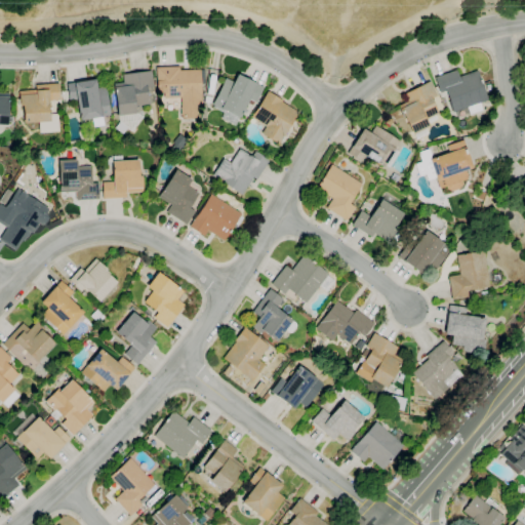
[(182,119),(180,115),(179,108),(180,108),(180,97),(164,97),(164,93),(157,93),(156,67),(179,67),(179,70),(200,70),(202,105),(196,105),(197,118),(182,119)]
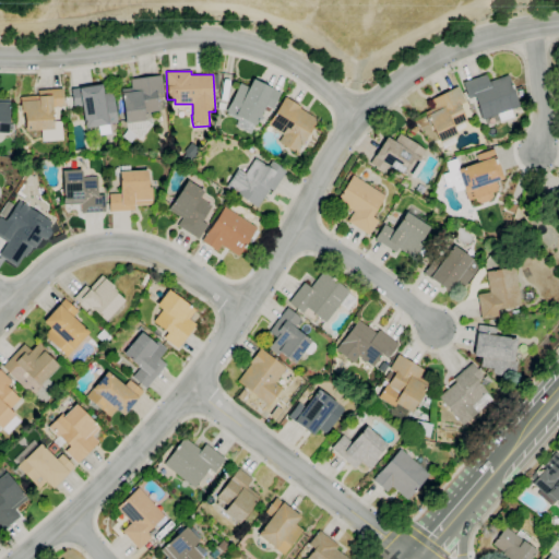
[(487,125),(485,118),(482,119),(480,116),(477,108),(478,108),(474,96),(468,98),(462,82),(486,74),(488,82),(508,75),(519,107),(511,109),(513,117),(500,122),(500,120),(487,125)]
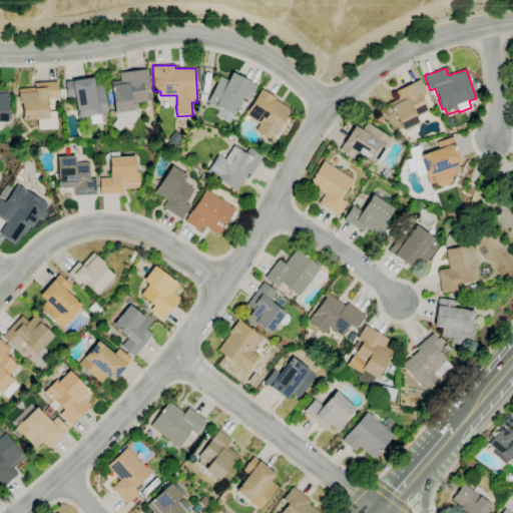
[(116,119),(115,113),(114,113),(110,82),(120,80),(119,72),(147,69),(149,85),(142,86),(145,102),(132,104),(132,109),(139,114),(128,129),(125,126),(123,126),(118,133),(110,127),(116,119)]
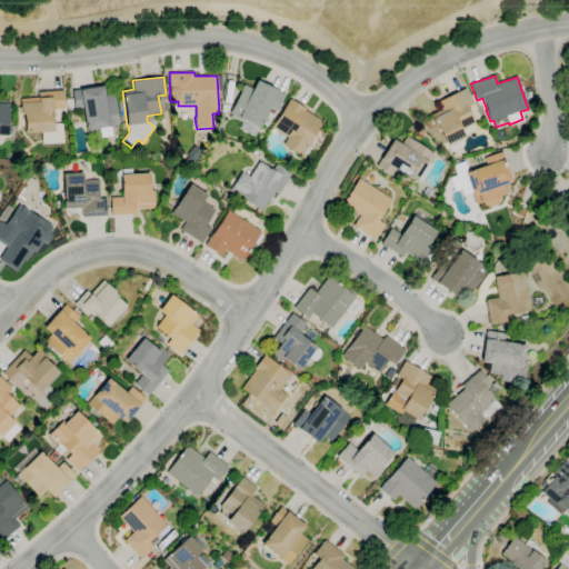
[(230,100),(225,99),(228,80),(233,81),(230,100)]
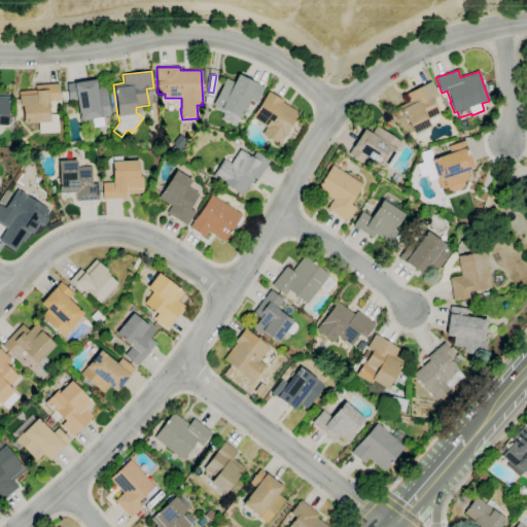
[(236,126),(221,118),(224,113),(213,108),(214,106),(212,105),(217,95),(213,93),(217,84),(221,86),(226,77),(235,81),(238,74),(264,88),(256,102),(249,99),(236,126)]
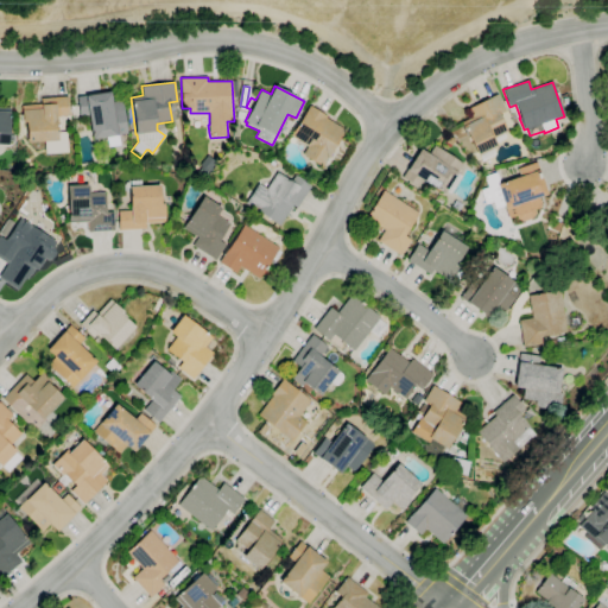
[(108,147),(107,137),(94,139),(90,119),(87,119),(86,115),(81,116),(77,97),(111,92),(112,101),(121,99),(127,133),(118,135),(120,145),(108,147)]
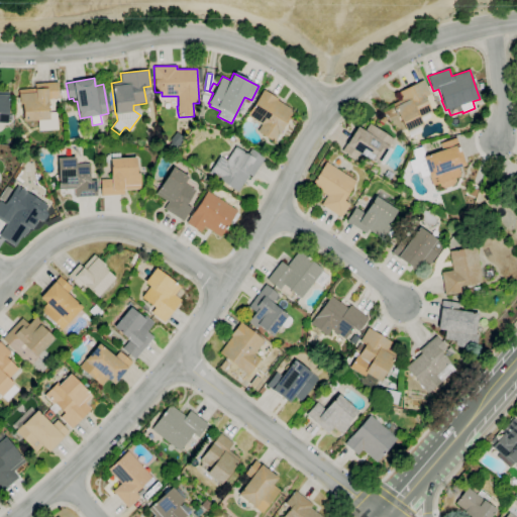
[(406,132),(392,104),(401,99),(398,93),(423,80),(430,95),(424,98),(431,112),(419,118),(422,124),(406,132)]
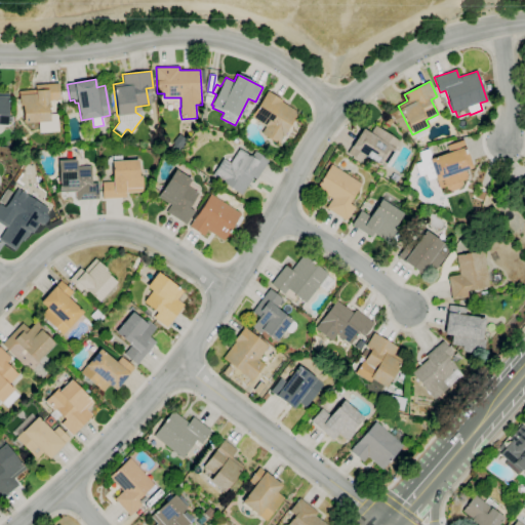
[(39,133),(38,123),(25,124),(24,106),(19,106),(18,91),(36,90),(36,85),(59,83),(61,101),(49,101),(50,115),(57,114),(58,131),(39,133)]
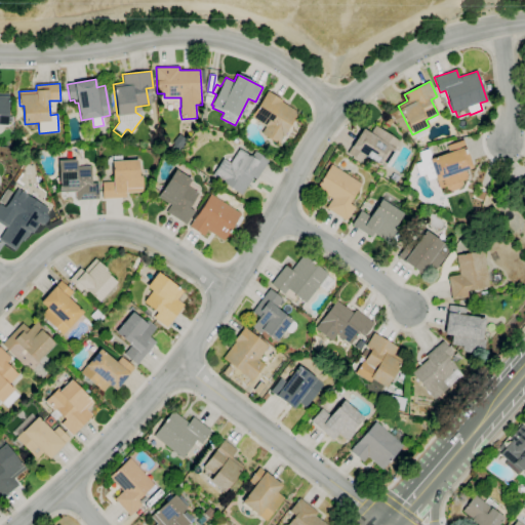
[(279,144),(261,133),(266,126),(251,117),(267,91),(282,101),(281,102),(298,112),(279,144)]
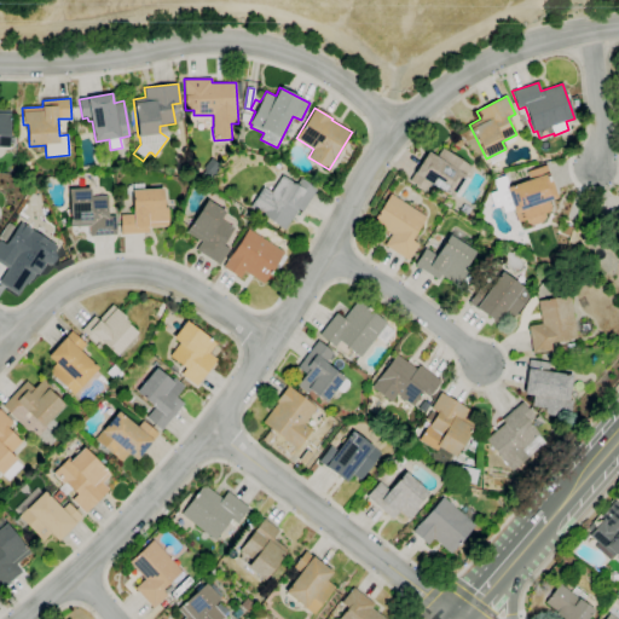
[(10,149),(0,148),(0,109),(11,110),(11,115),(12,115),(10,149)]
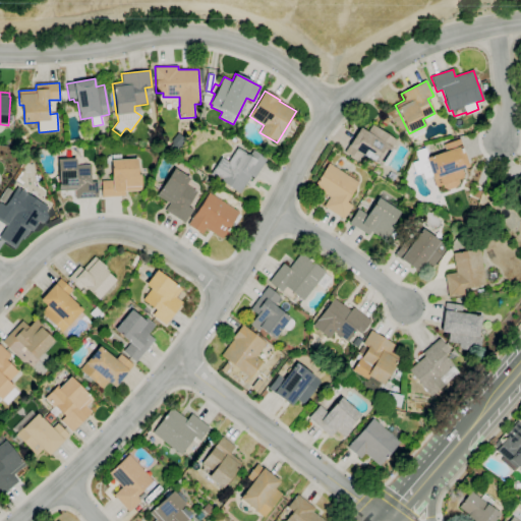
[(381,166),(363,155),(359,161),(345,152),(360,128),(367,132),(372,124),(397,140),(396,141),(398,142),(395,147),(393,146),(392,148),(392,149),(395,151),(385,166),(383,164),(381,166)]
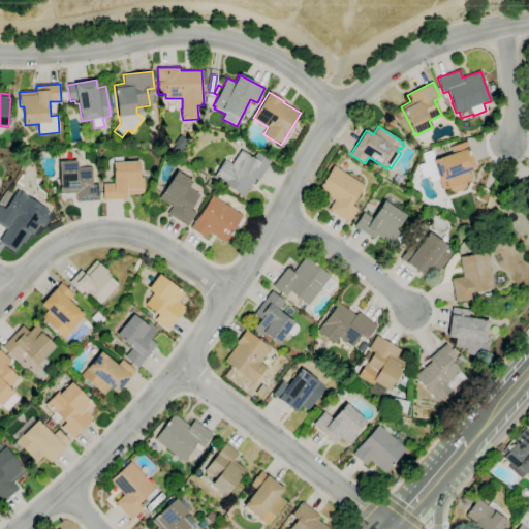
[(178,155),(172,150),(176,145),(174,143),(181,135),(188,142),(178,155)]
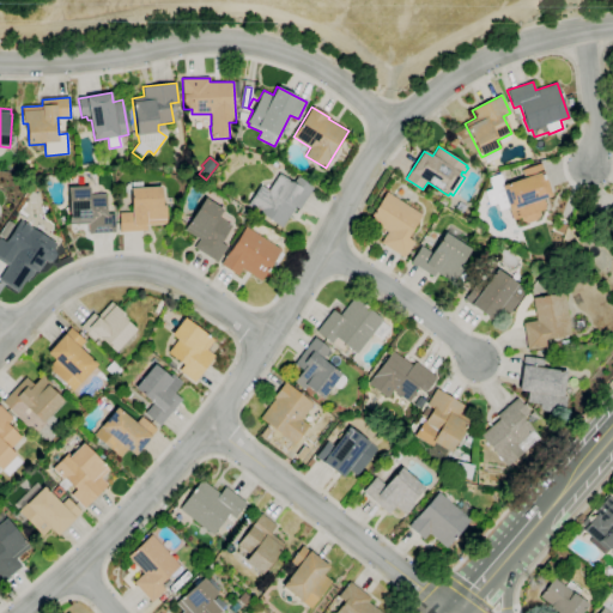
[(522,222),(521,218),(513,220),(508,207),(501,210),(490,178),(503,174),(507,184),(510,183),(508,178),(522,174),(521,170),(540,163),(552,195),(544,199),(546,206),(545,207),(545,208),(539,211),(540,214),(535,220),(529,223),(522,222)]
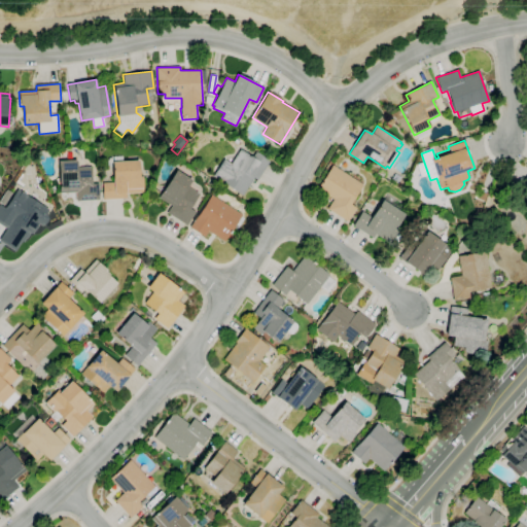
[(242,196),(225,184),(225,185),(213,177),(213,176),(210,173),(220,159),(222,161),(224,159),(231,163),(240,148),(251,156),(255,151),(270,161),(257,180),(254,178),(242,196)]
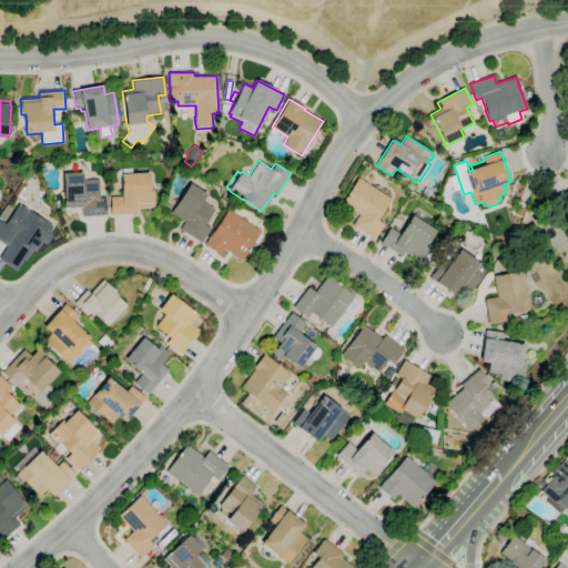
[(111,215),(110,198),(122,196),(121,174),(123,174),(123,170),(132,169),(132,173),(149,172),(150,191),(153,190),(153,199),(159,199),(159,208),(135,210),(137,213),(111,215)]
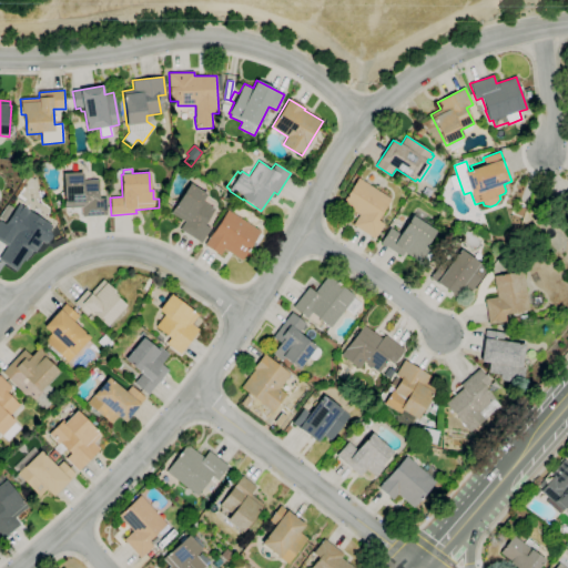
[(82,216),(81,208),(64,209),(62,173),(83,173),(83,181),(99,180),(99,198),(107,198),(107,215),(82,216)]
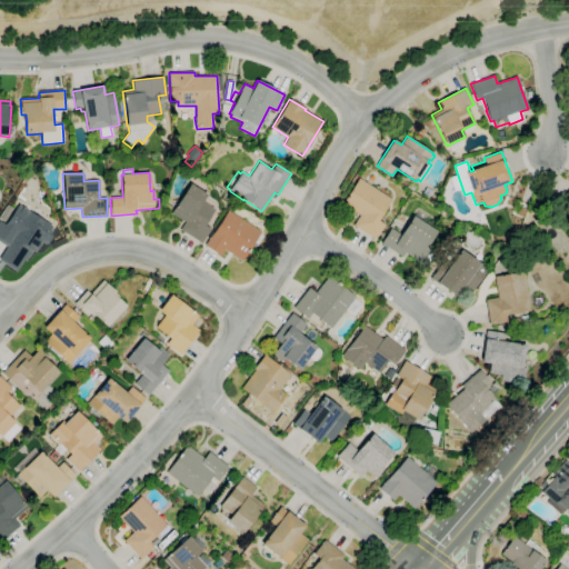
[(375,240),(353,226),(360,216),(342,203),(359,178),(392,200),(378,221),(385,225),(375,240)]
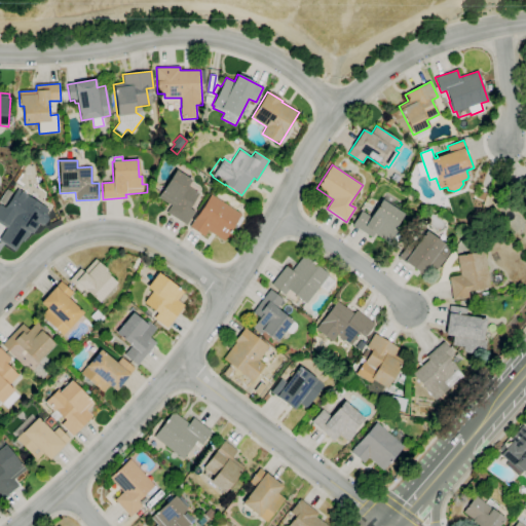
[(186,225),(166,213),(172,204),(158,196),(176,170),(191,180),(187,186),(198,193),(189,209),(194,212),(186,225)]
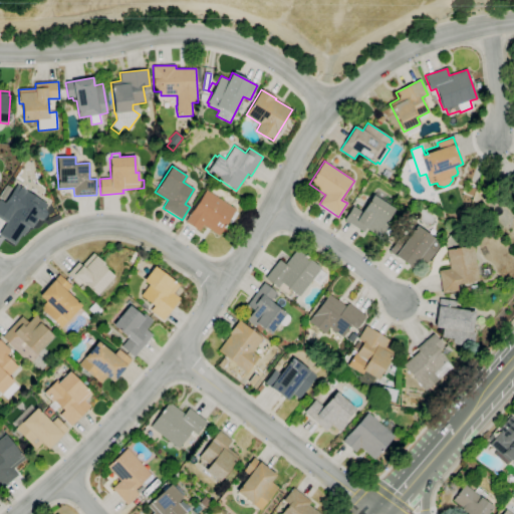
[(31,228),(29,227),(26,233),(25,232),(22,236),(21,235),(14,245),(0,235),(0,233),(6,223),(0,219),(0,200),(4,204),(17,184),(47,204),(31,228)]
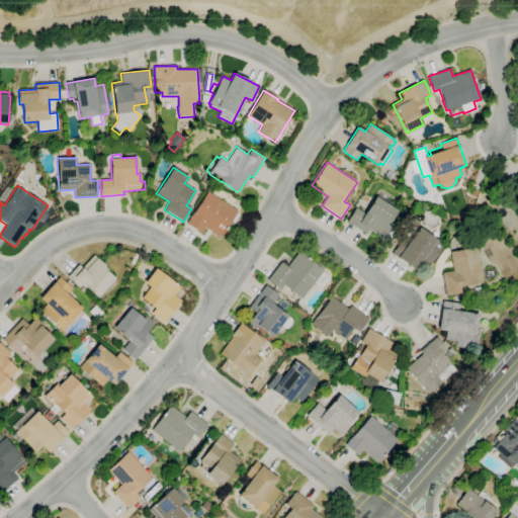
[(4,201),(0,198),(0,194),(6,186),(12,190),(4,201)]
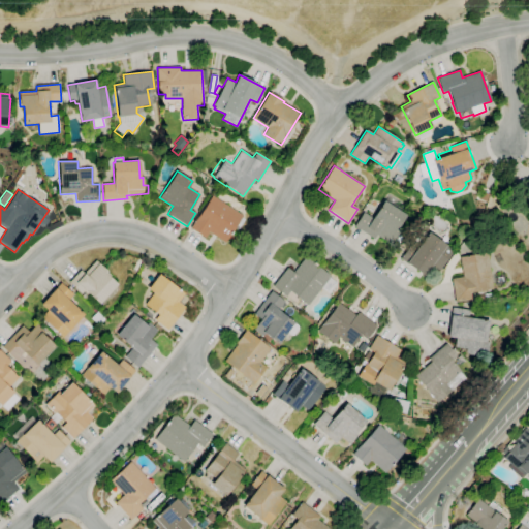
[(225,242),(209,231),(205,238),(190,228),(212,195),(243,216),(225,242)]
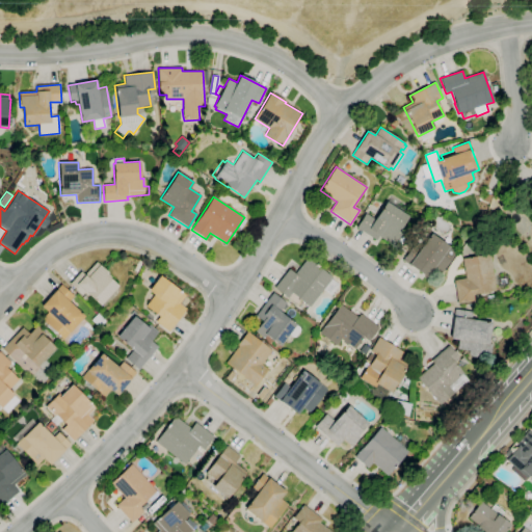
[(393,245),(378,236),(376,240),(356,228),(366,214),(375,219),(386,202),(408,216),(399,230),(401,232),(399,235),(405,238),(401,243),(396,240),(393,245)]
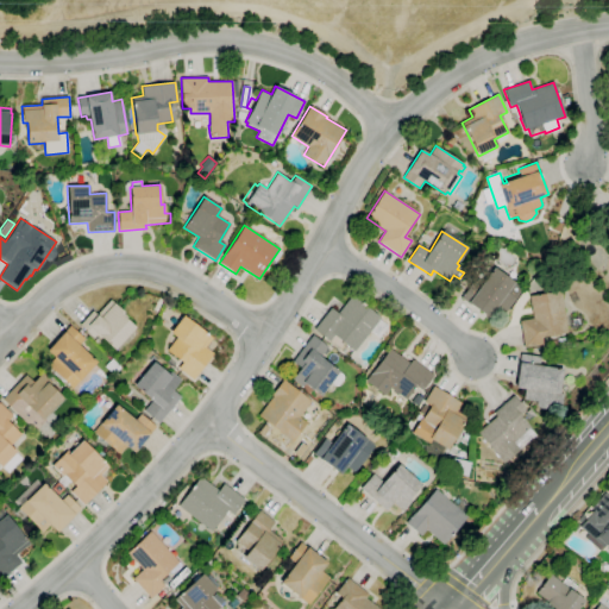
[(602,243),(591,239),(592,233),(604,238),(602,243)]
